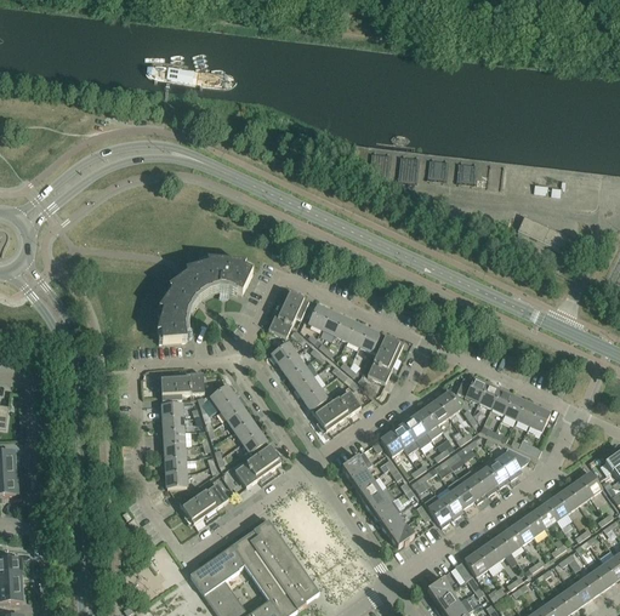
[(523,215),(517,229),(561,250),(567,235),(523,215)]
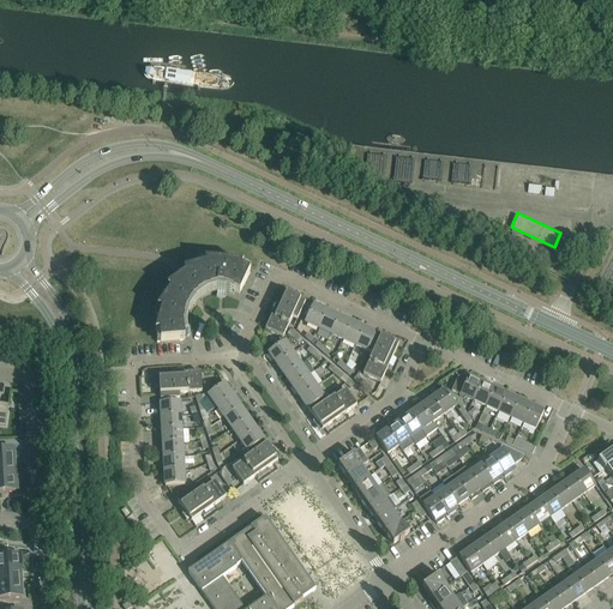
[(240,265),(242,260),(204,257),(205,261),(182,267),(185,271),(198,290),(203,288),(209,285),(216,283),(226,284),(233,287),(232,288),(239,290),(248,269),(240,265)]
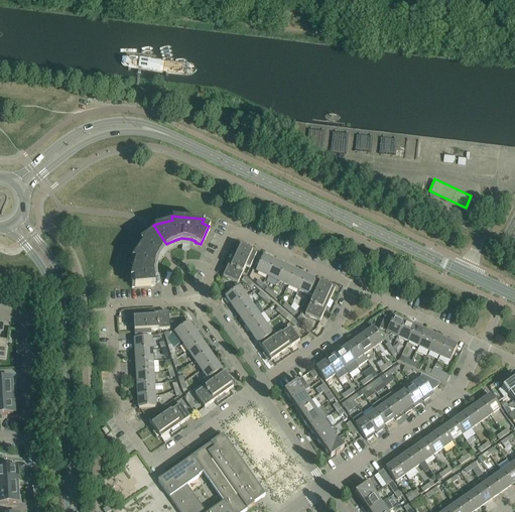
[(166,244),(155,228),(152,230),(150,232),(161,248),(164,246),(166,244)]
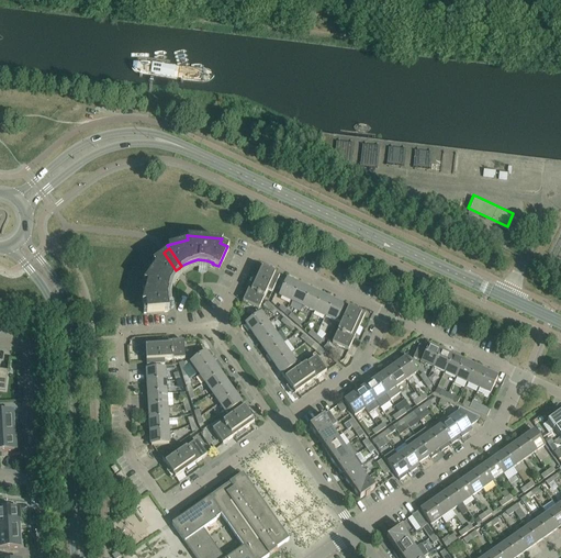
[(176,271),(176,270),(164,253),(152,260),(155,263),(143,280),(146,281),(141,302),(145,301),(146,310),(168,308),(168,302),(167,302),(166,294),(168,289),(167,289),(169,282),(171,278),(171,277),(176,271)]
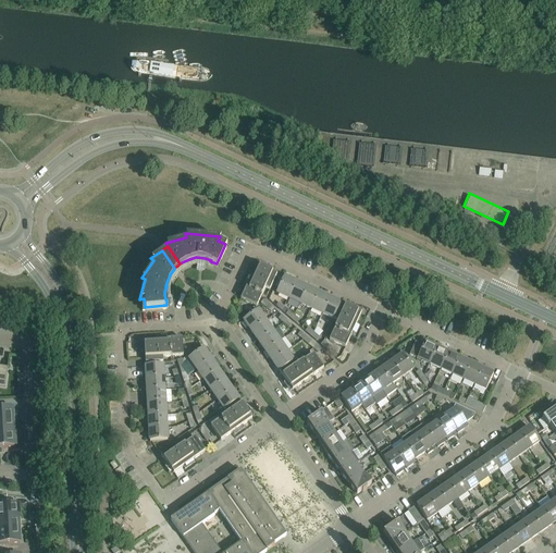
[(269,285),(276,270),(256,260),(245,283),(261,291),(264,284),(269,285)]
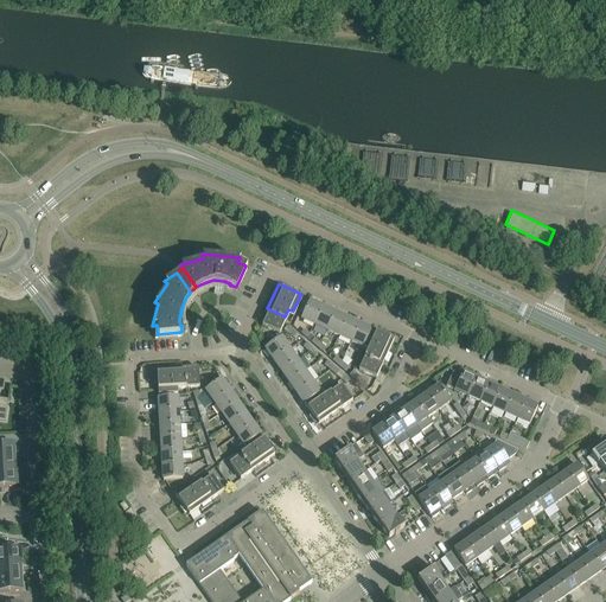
[(313,320),(321,303),(308,298),(300,314),(313,320)]
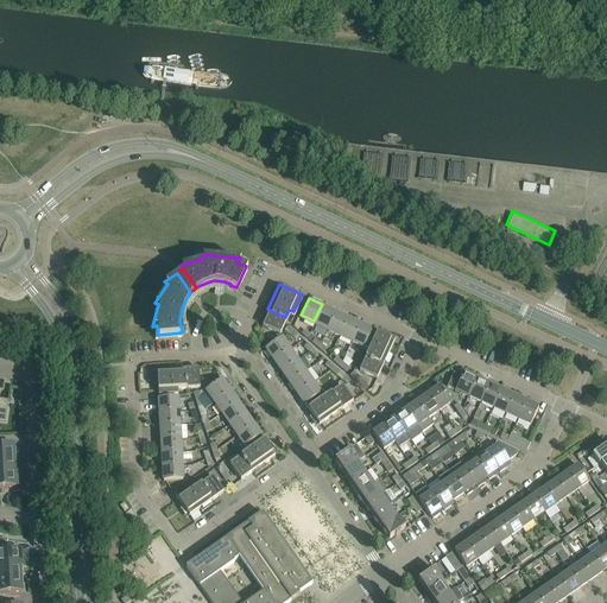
[(326,327),(334,309),(322,304),(314,321),(326,327)]
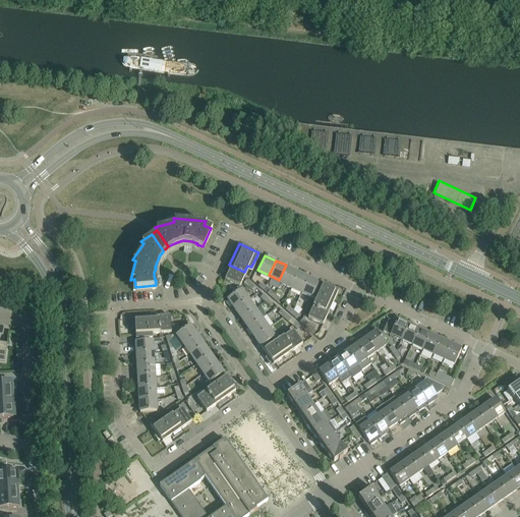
[(244,272),(229,265),(224,276),(239,283),(244,272)]
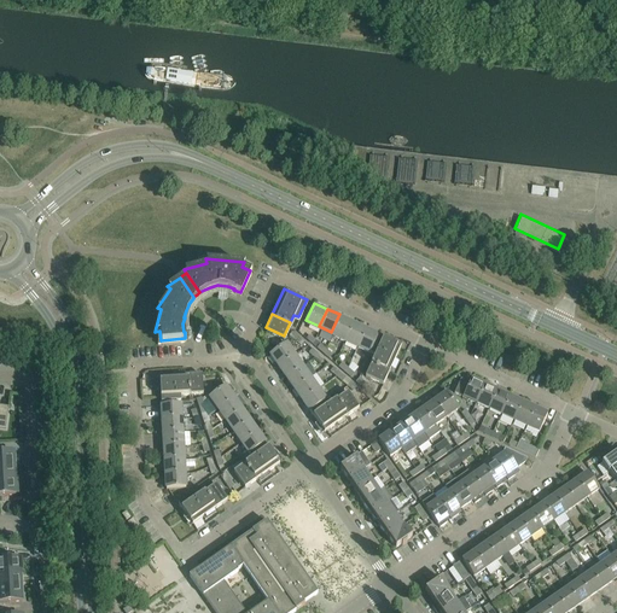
[(344,338),(353,320),(339,314),(331,332),(344,338)]
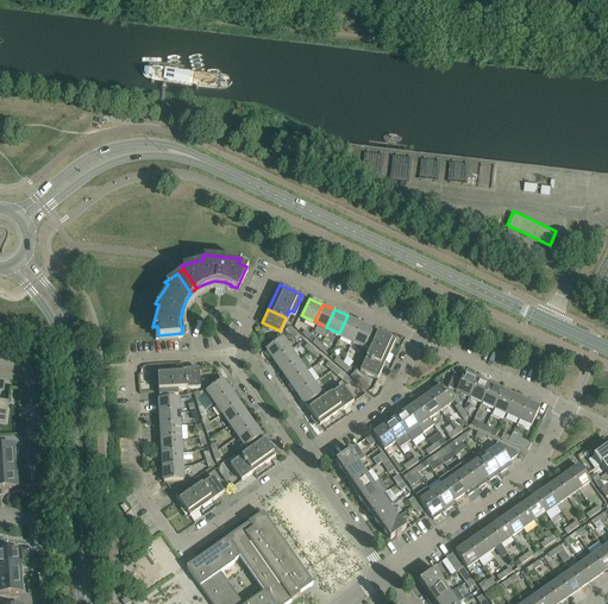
[(351,339),(359,321),(348,315),(339,333),(351,339)]
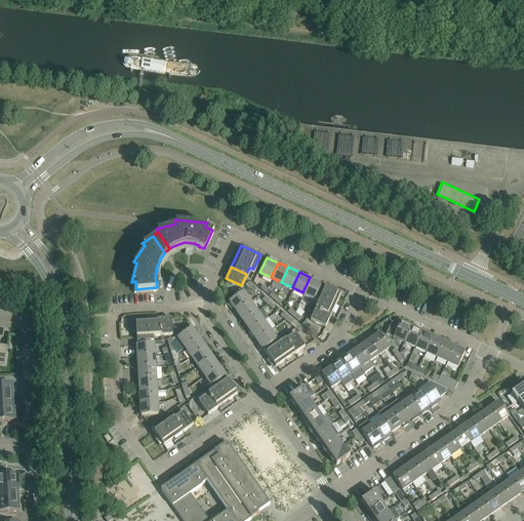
[(314,297),(321,282),(310,277),(303,292),(314,297)]
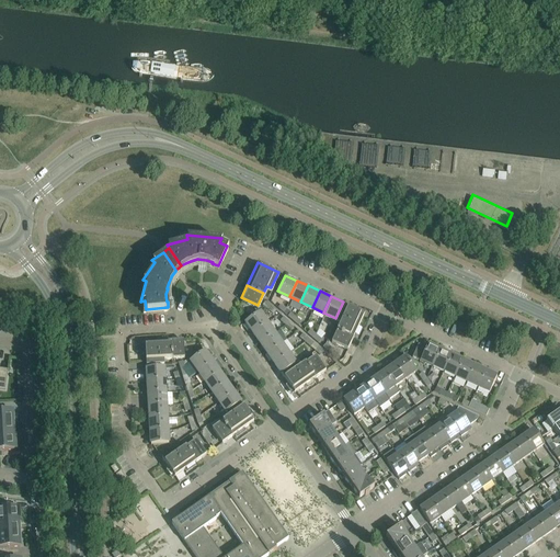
[(352,334),(363,311),(343,302),(335,318),(340,320),(336,327),(352,334)]
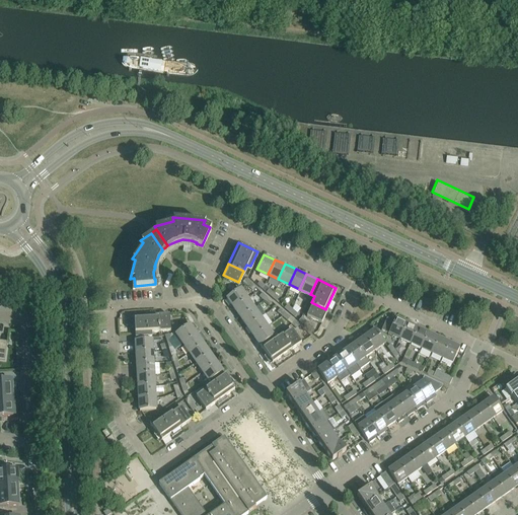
[(232,304),(246,295),(239,285),(226,294),(232,304)]
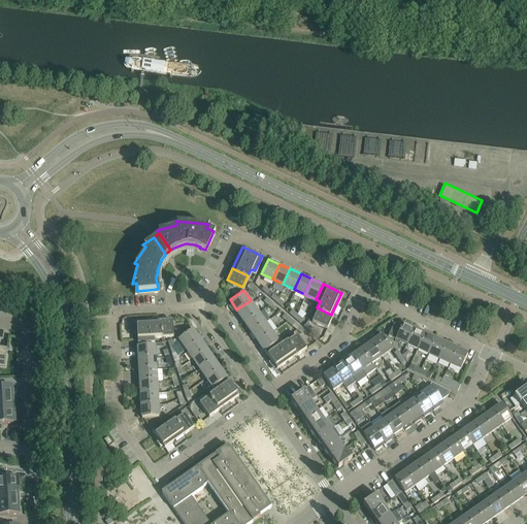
[(243,319),(257,309),(251,300),(236,309),(243,319)]
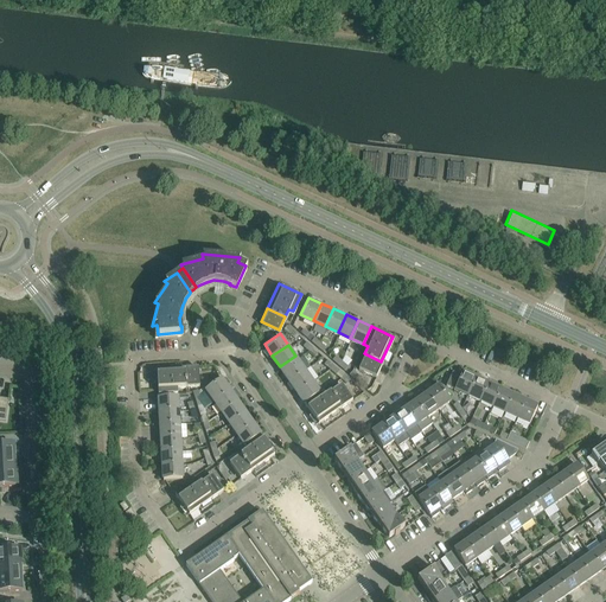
[(375,375),(381,362),(364,353),(358,366),(375,375)]
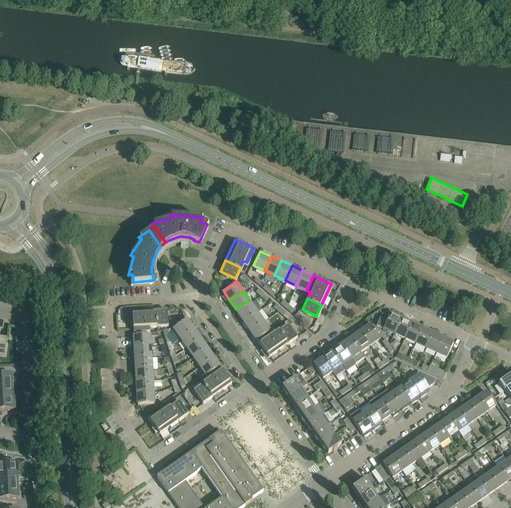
[(243,319),(256,310),(249,300),(236,309),(243,319)]
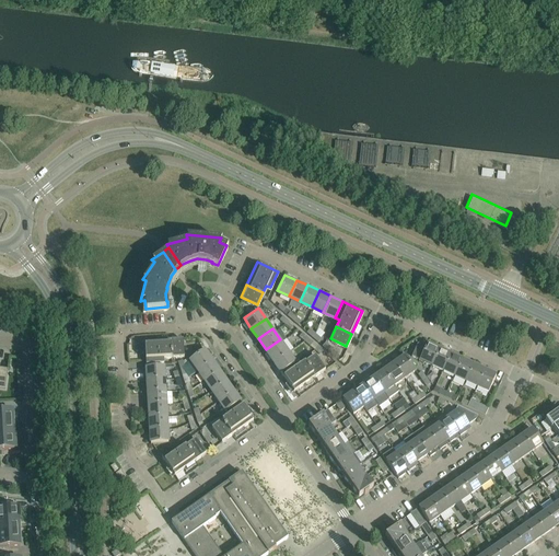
[(182,336),(169,337),(170,355),(183,354),(182,336)]
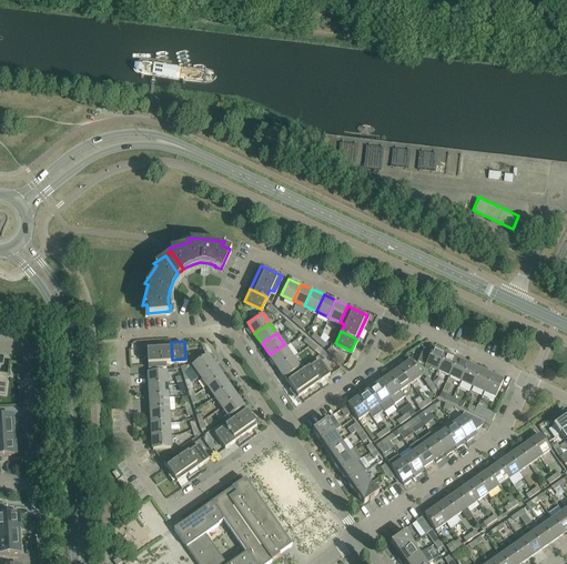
[(172,360),(171,342),(145,343),(148,366),(165,365),(164,360),(172,360)]
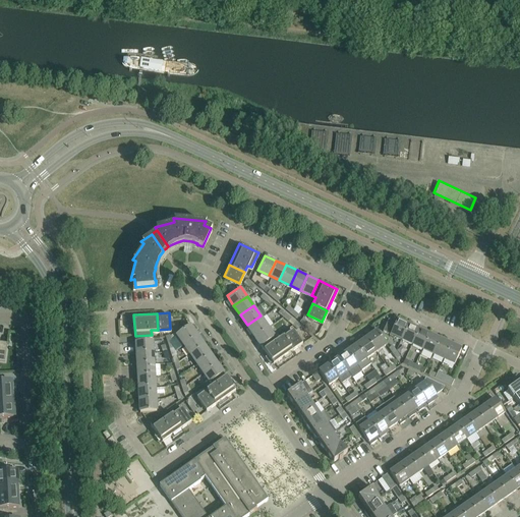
[(253,334),(268,325),(261,316),(247,325),(253,334)]
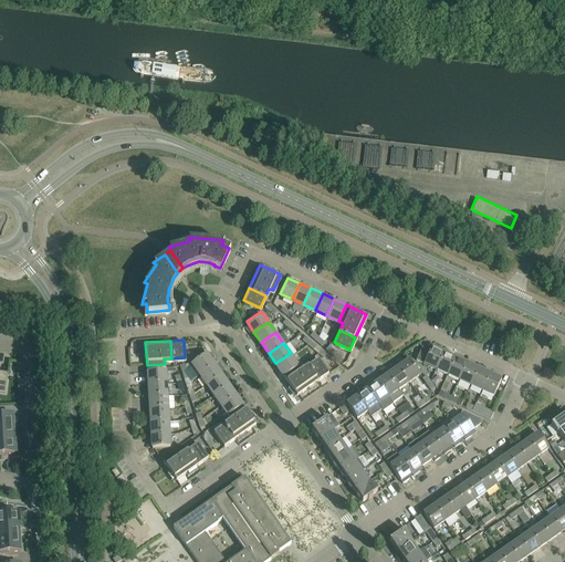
[(435,365),(442,350),(431,344),(429,347),(421,343),(416,356),(435,365)]
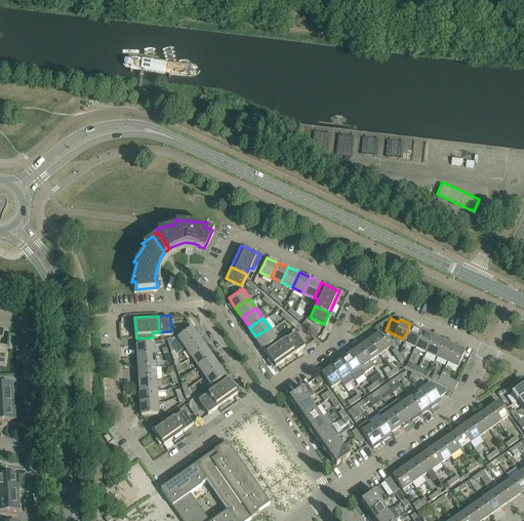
[(414,344),(421,328),(417,327),(418,324),(412,322),(411,324),(410,324),(403,338),(414,344)]
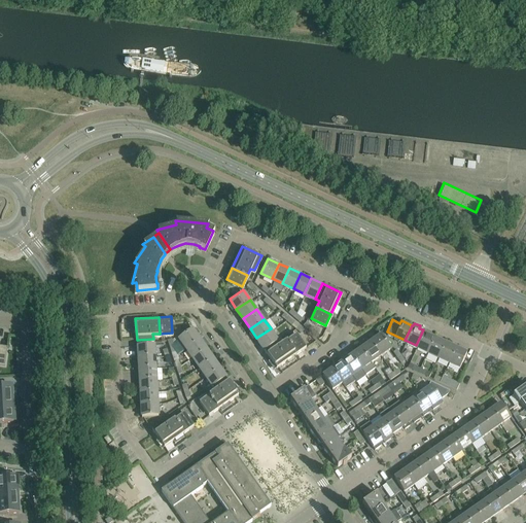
[(178,336),(184,345),(198,336),(191,325),(178,336)]
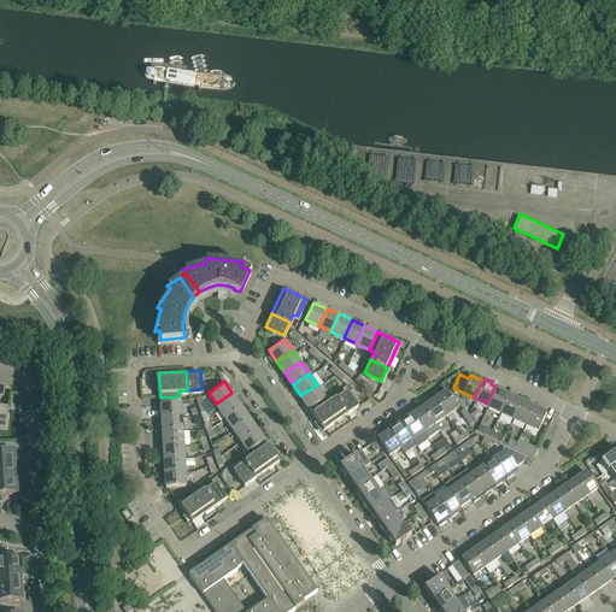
[(309,407),(324,396),(317,384),(300,395),(309,407)]
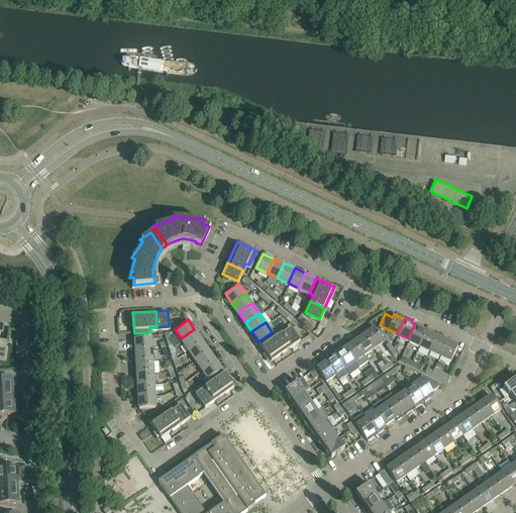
[(367,329),(364,332),(373,345),(383,338),(372,322),(365,327),(367,329)]
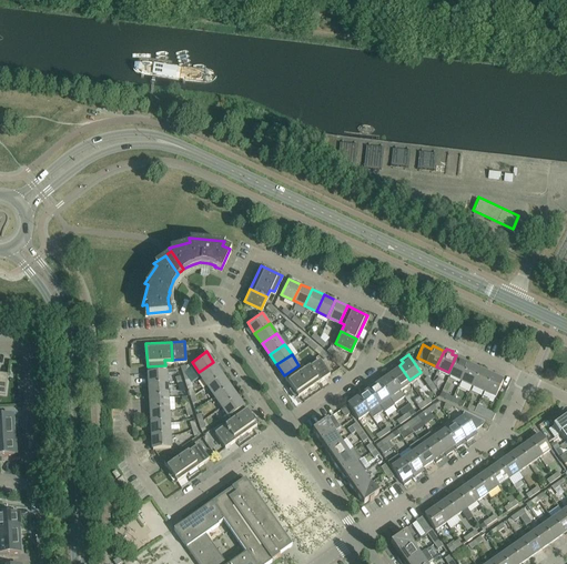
[(459,378),(467,361),(463,360),(464,356),(458,354),(457,356),(456,355),(448,372),(459,378)]
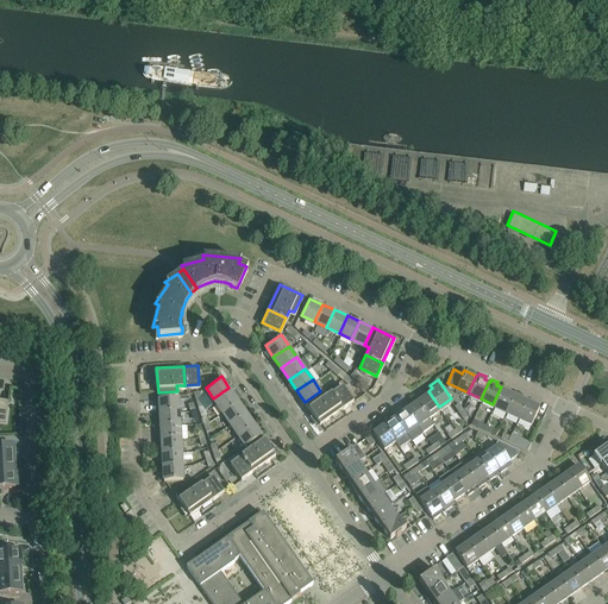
[(342,406),(353,398),(342,382),(330,390),(342,406)]
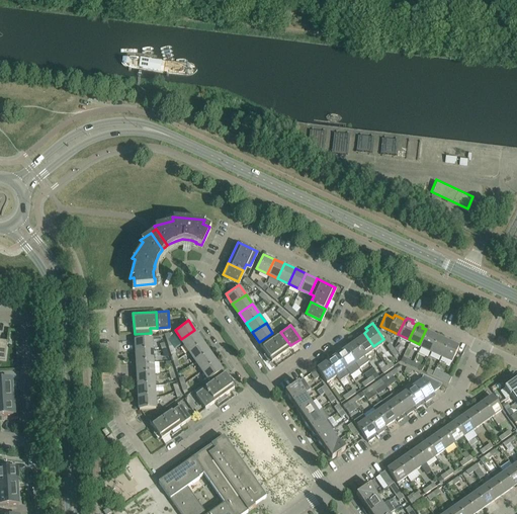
[(173,328),(168,331),(164,332),(166,337),(170,336),(176,333),(173,328)]
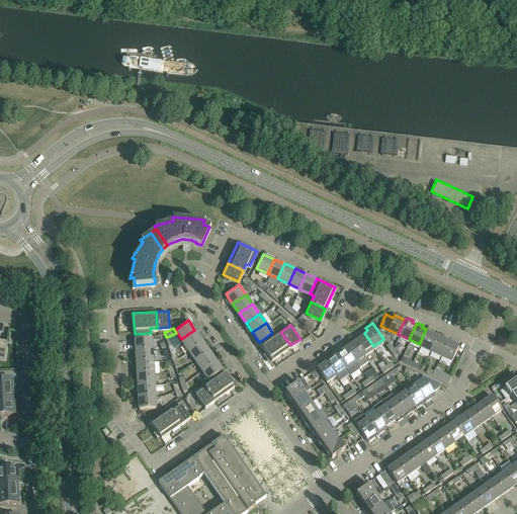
[(430,349),(437,334),(426,329),(419,344),(430,349)]
